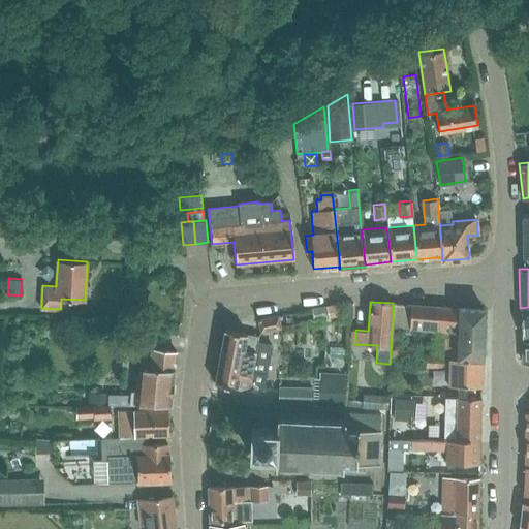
[(393,303),(392,331),(409,332),(409,329),(445,331),(444,355),(446,355),(446,358),(449,358),(449,356),(481,358),(484,309),(411,304),(395,303),(393,303)]
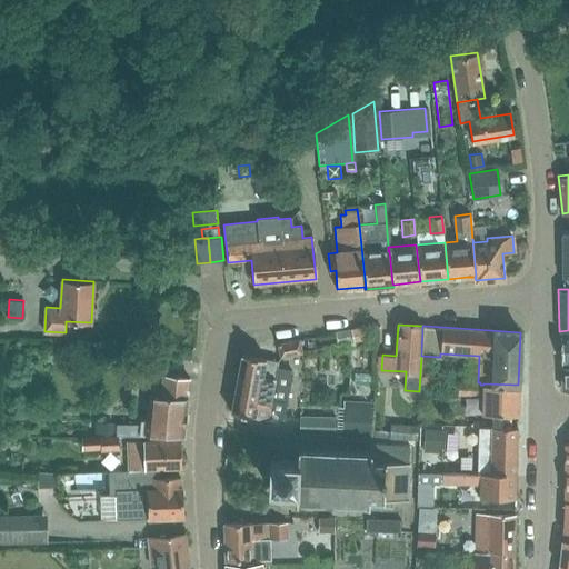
[(360,327),(337,332),(340,346),(363,340),(360,327)]
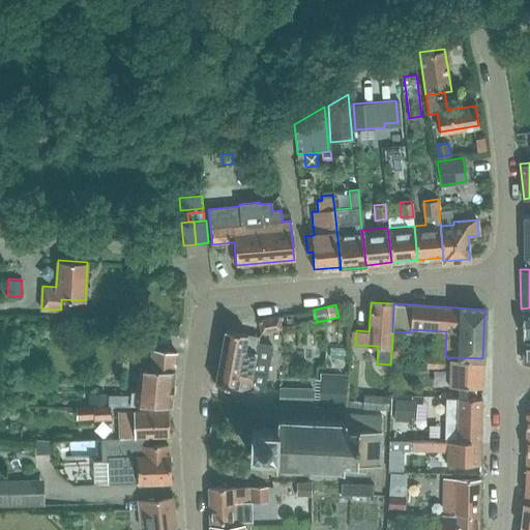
[(282,327),(280,317),(259,321),(262,330),(282,327)]
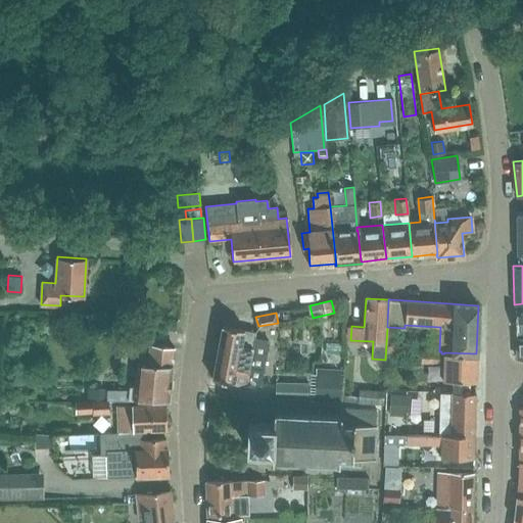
[(217,353),(212,378),(245,383),(245,382),(262,385),(270,340),(253,337),(254,332),(242,330),(222,326),(219,343),(217,353)]
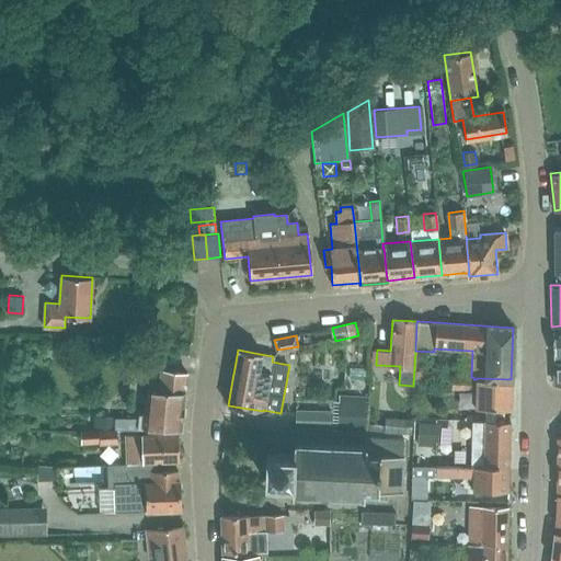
[(343,369),(361,370),(362,358),(344,357),(343,369)]
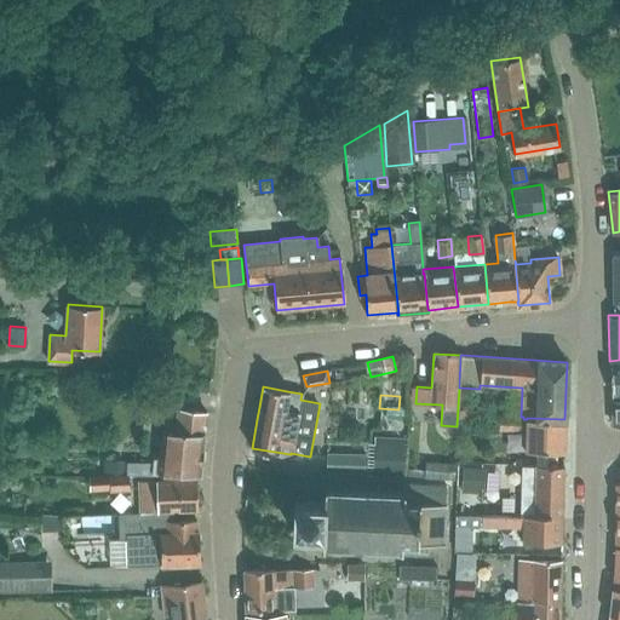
[(202,452),(205,414),(176,412),(174,435),(162,434),(161,458),(154,458),(154,461),(127,461),(127,475),(130,475),(130,474),(160,475),(160,472),(201,475),(202,463),(204,452),(202,452)]
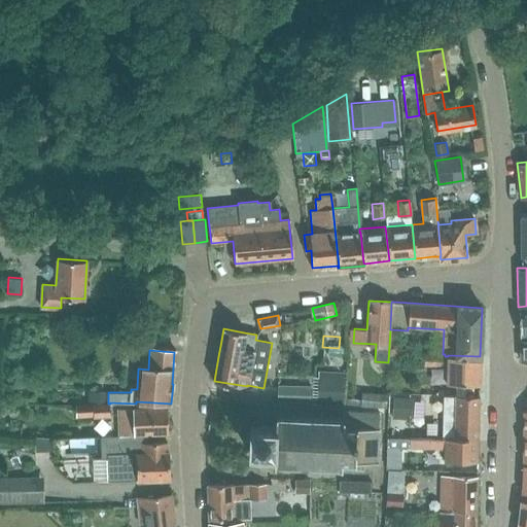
[(448,362),(447,383),(479,385),(480,356),(448,355),(448,356),(448,362)]
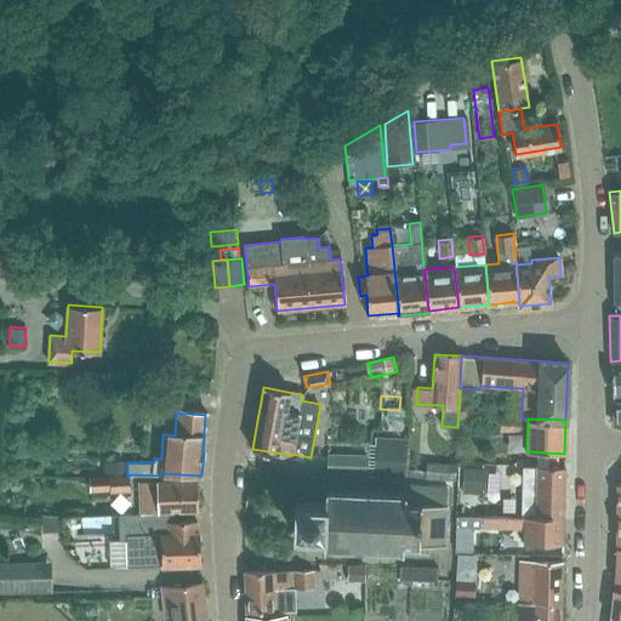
[(377,437),(375,474),(406,476),(408,438),(377,437)]
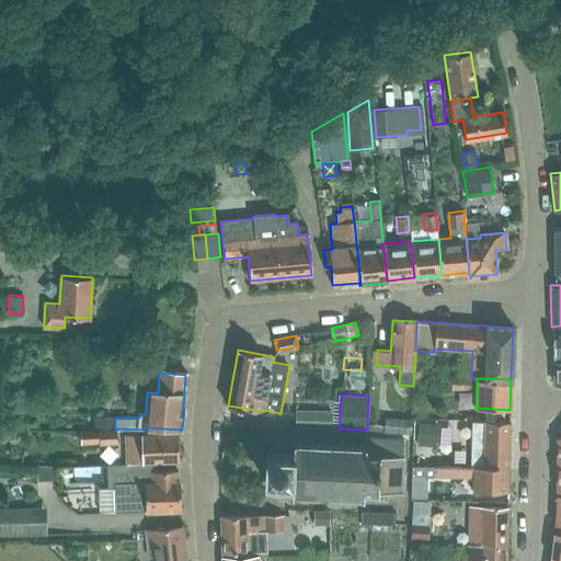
[(330,415),(331,401),(295,399),(294,413),(330,415)]
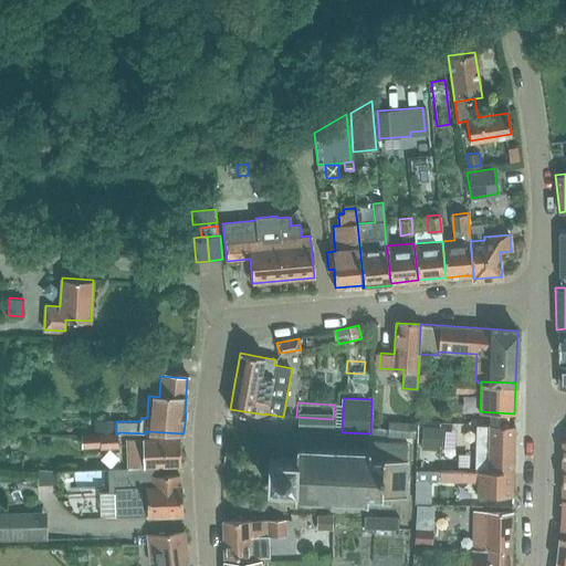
[(389,421),(388,437),(416,438),(417,422),(389,421)]
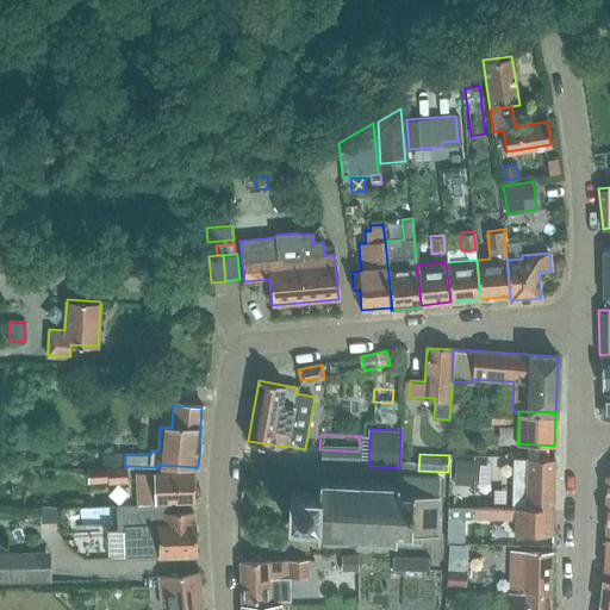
[(514,459),(512,509),(554,508),(555,460),(514,459)]
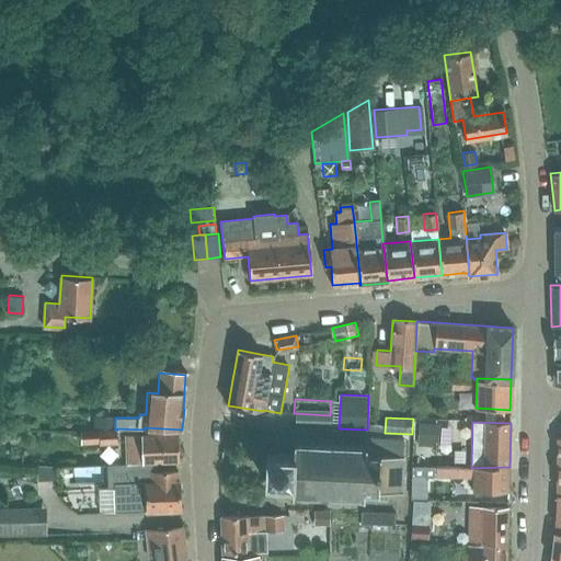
[(420,424),(419,443),(435,444),(436,425),(420,424)]
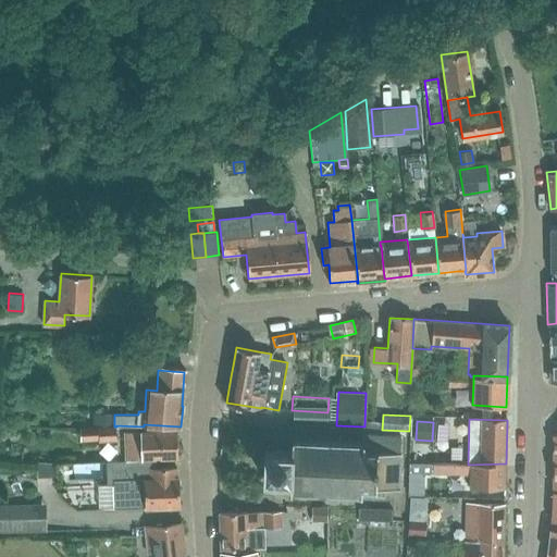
[(116,441),(116,426),(114,426),(81,428),(81,440),(99,440),(99,441),(116,441)]
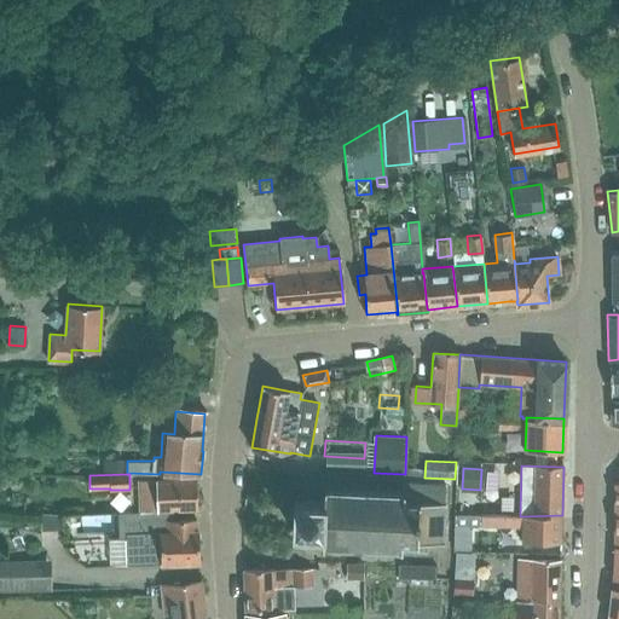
[(198,508),(197,478),(139,479),(140,510),(119,512),(157,510),(173,510),(173,509),(198,508)]
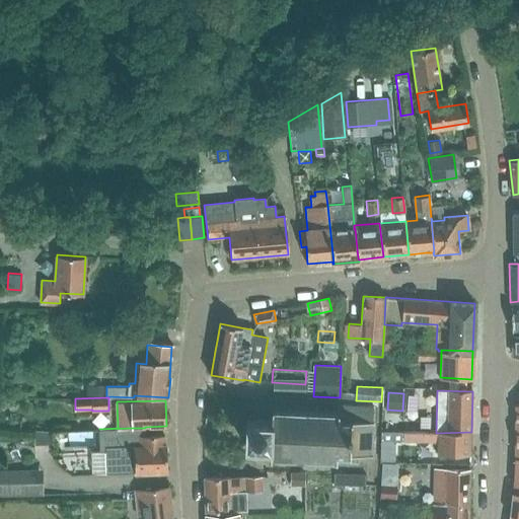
[(338,404),(338,413),(271,411),(271,421),(247,420),(246,446),(271,447),(270,458),(359,461),(359,454),(372,454),(373,422),(373,406),(338,404)]
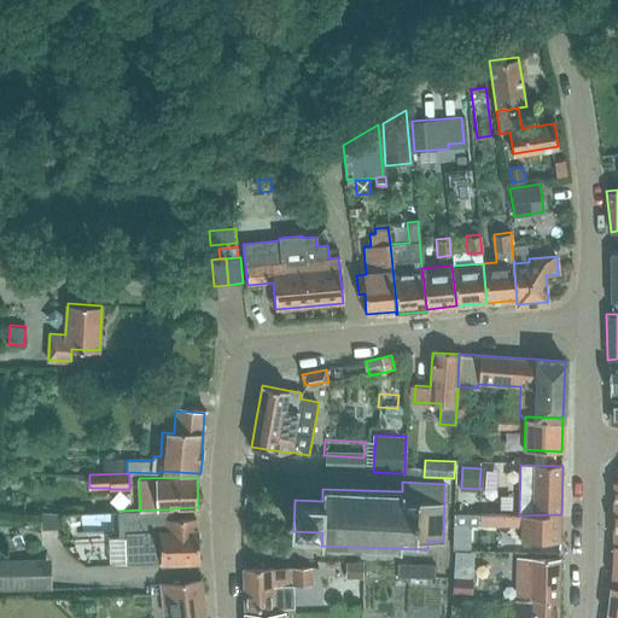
[(76,519),(109,518),(109,501),(76,502),(76,519)]
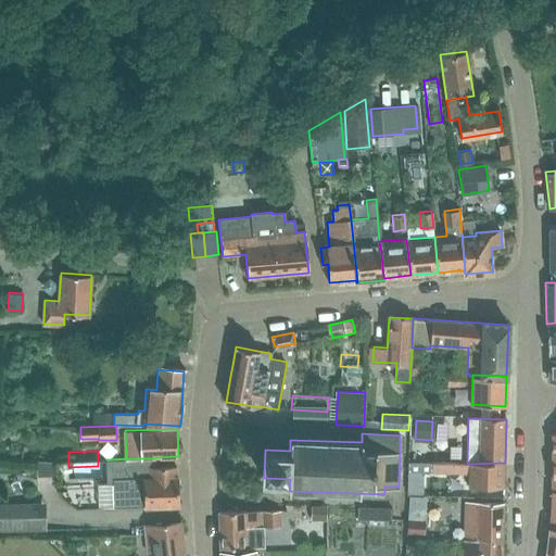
[(177,476),(176,465),(155,466),(155,458),(141,458),(106,459),(106,483),(113,483),(114,506),(144,505),(144,506),(180,505),(179,476),(177,476)]
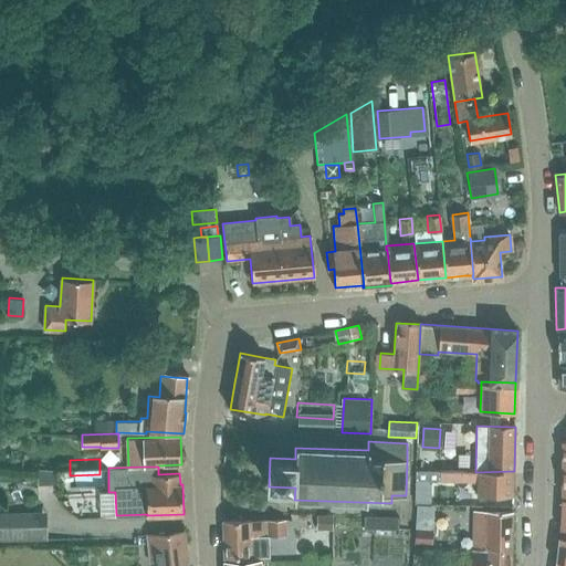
[(58,470),(38,469),(38,484),(59,484),(58,470)]
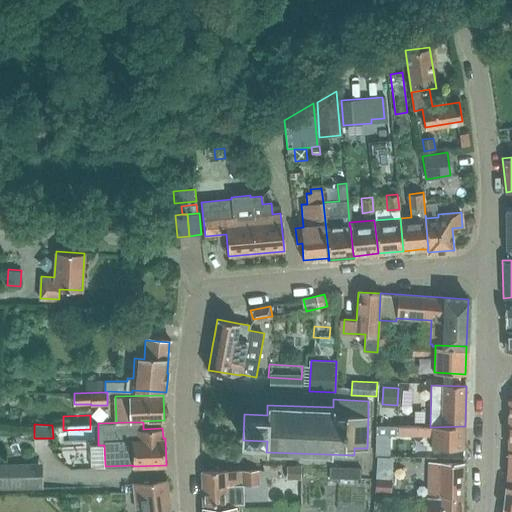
[(377,425),(377,434),(398,435),(432,436),(432,447),(464,448),(465,426),(430,427),(398,426),(377,425)]
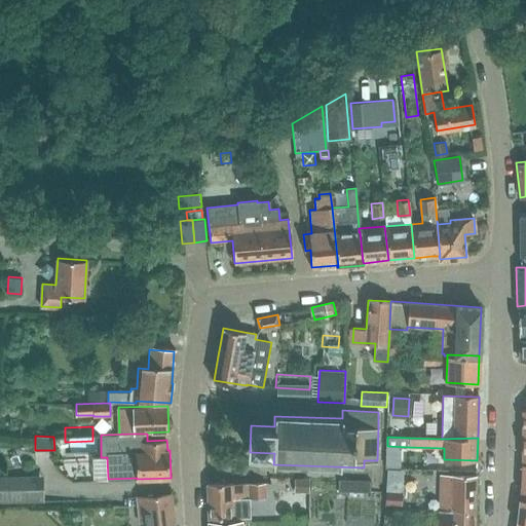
[(403,485),(404,461),(383,460),(382,484),(403,485)]
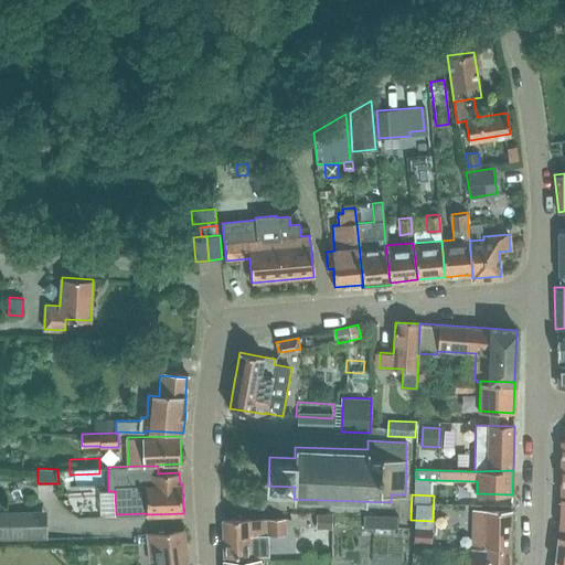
[(511,548),(512,511),(472,510),(471,546),(511,548)]
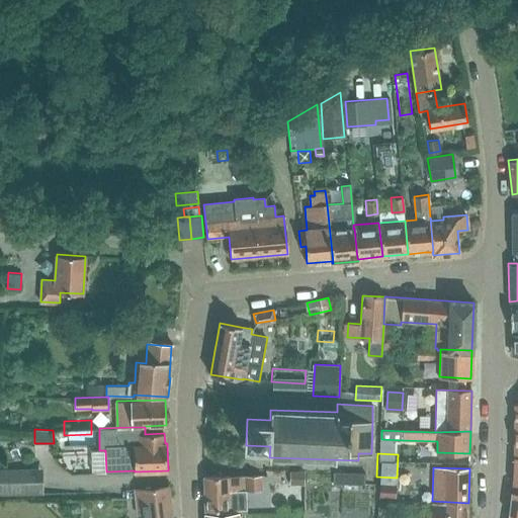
[(17,468),(0,468),(0,494),(18,494),(17,468)]
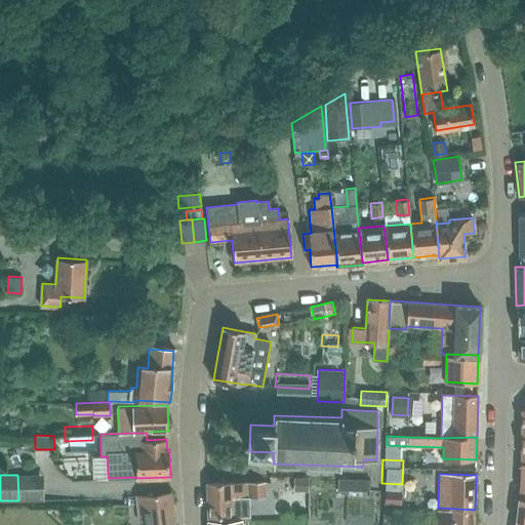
[(309,478),(297,478),(297,490),(309,490),(309,478)]
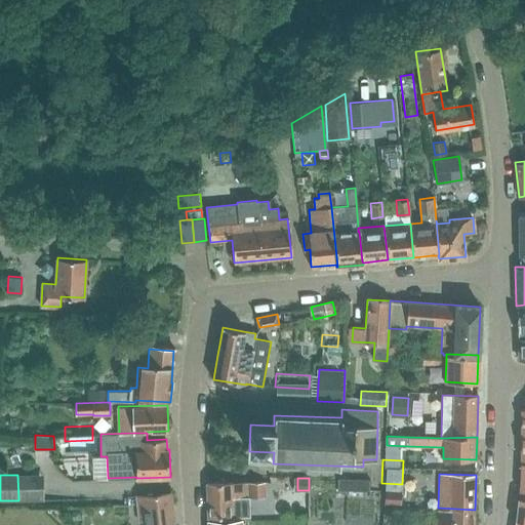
[(369,490),(370,480),(337,478),(337,489),(369,490)]
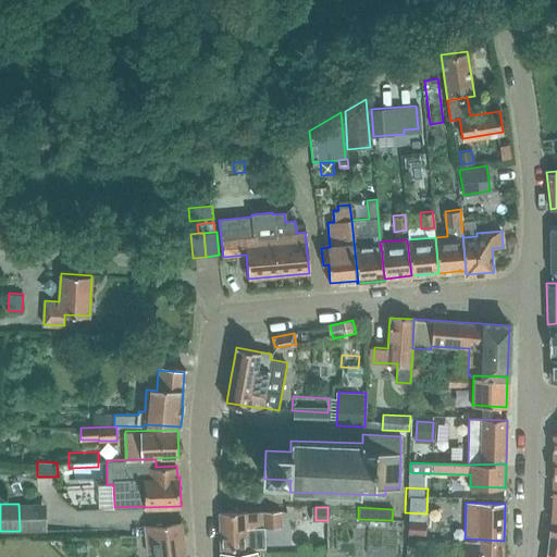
[(280,510),(220,514),(221,548),(262,546),(262,527),(281,527),(280,510)]
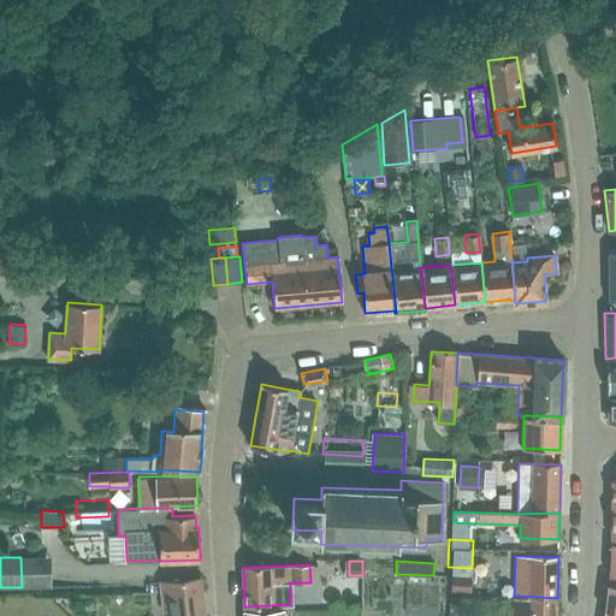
[(471,588),(471,576),(451,575),(450,588),(471,588)]
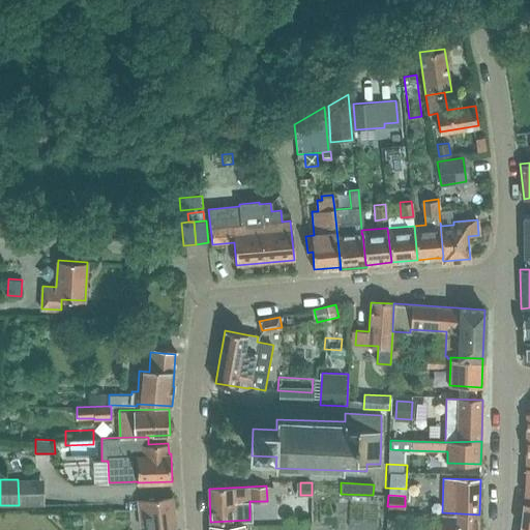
[(176,529),(172,496),(138,500),(141,527),(145,527),(145,529),(176,529)]
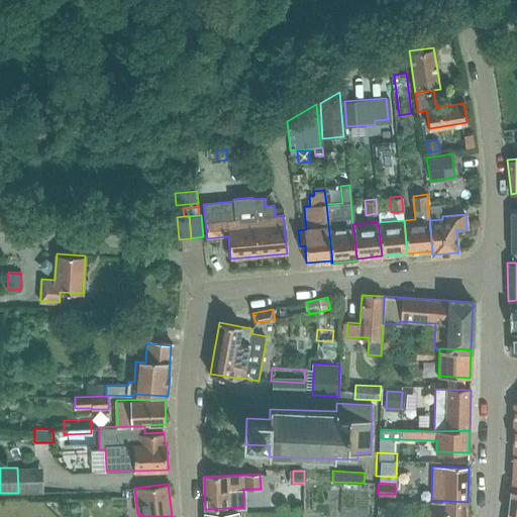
[(516,516),(516,491),(510,490),(507,516),(516,516)]
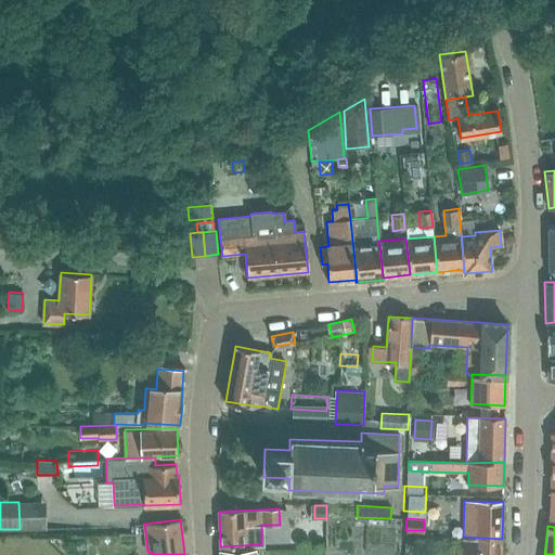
[(500,554),(502,539),(463,537),(463,554),(500,554)]
